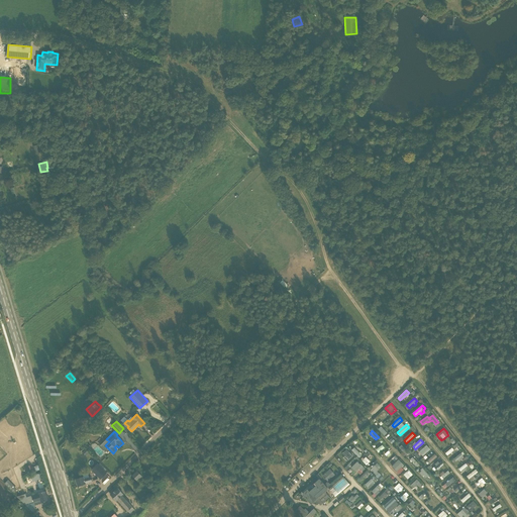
[(383,444),(376,449),(379,452),(385,447),(383,444)]
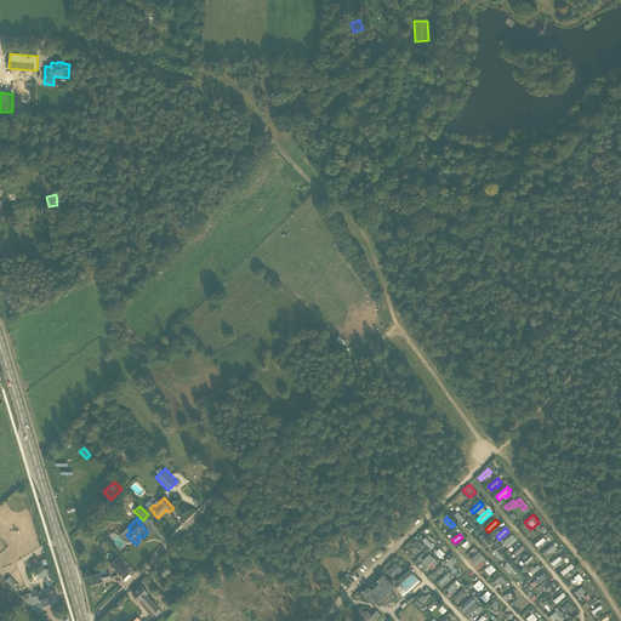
[(479,537),(484,542),(486,545),(485,546),(488,548),(491,545),(490,542),(482,534),(479,537)]
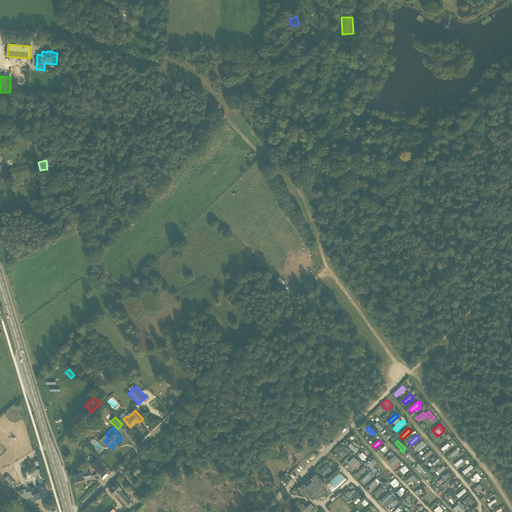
[(419,451),(426,445),(422,441),(415,447),(419,451)]
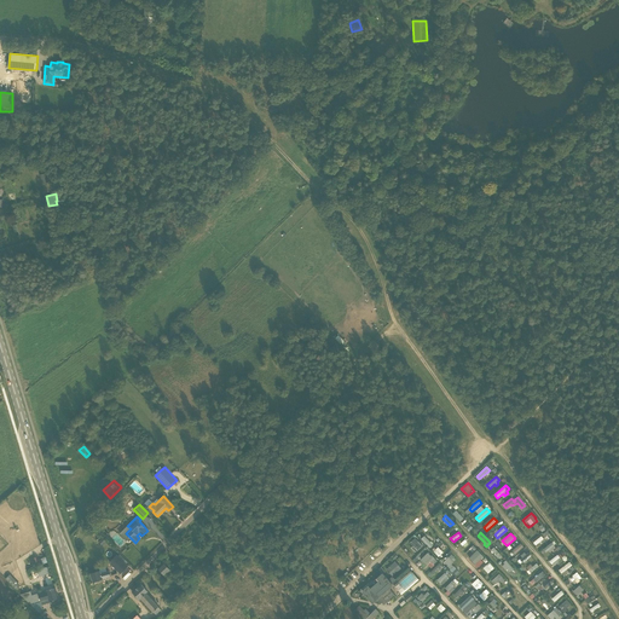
[(432,547),(433,545),(424,536),(422,537),(421,539),(431,548),(432,547)]
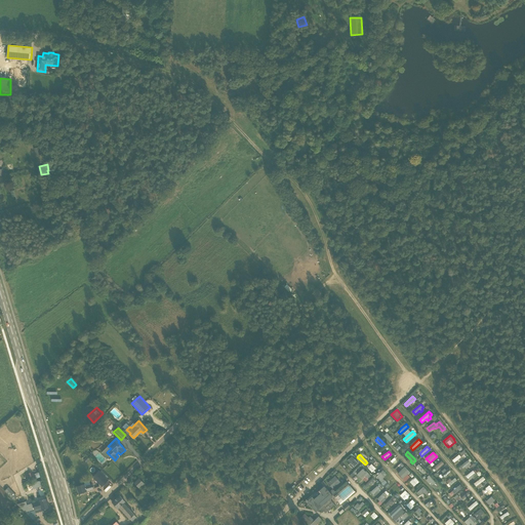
[(350,458),(348,460),(350,462),(351,462),(354,467),(355,467),(358,462),(352,456),(350,458)]
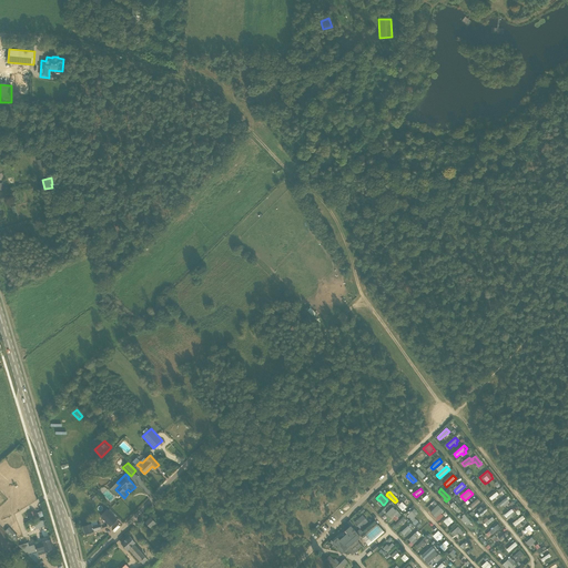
[(469,506),(469,507),(468,508),(469,510),(472,509),(480,501),(477,498),(469,506)]
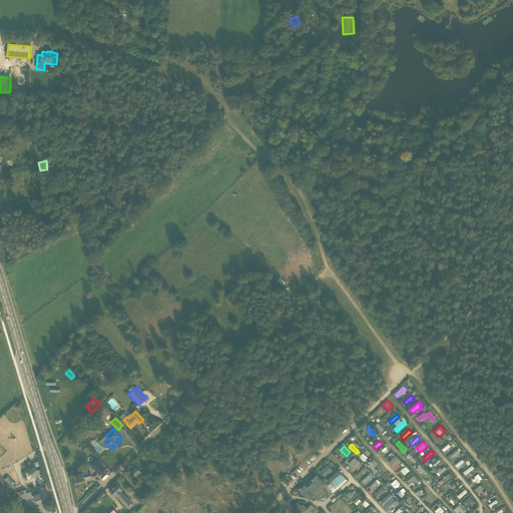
[(459,453),(457,450),(450,456),(452,458),(454,457),(456,458),(459,455),(458,454),(459,453)]
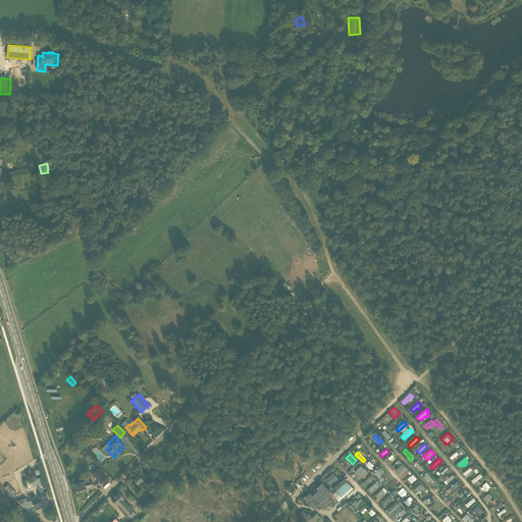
[(416,462),(414,464),(418,468),(416,469),(419,472),(420,471),(423,468),(416,462)]
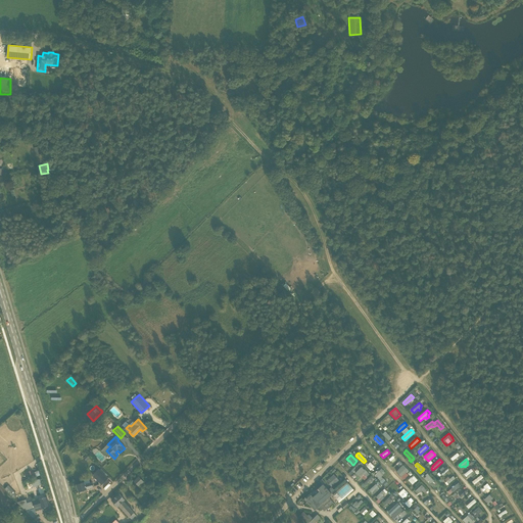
[(409,475),(406,473),(409,470),(403,465),(396,472),(401,477),(403,479),(409,475)]
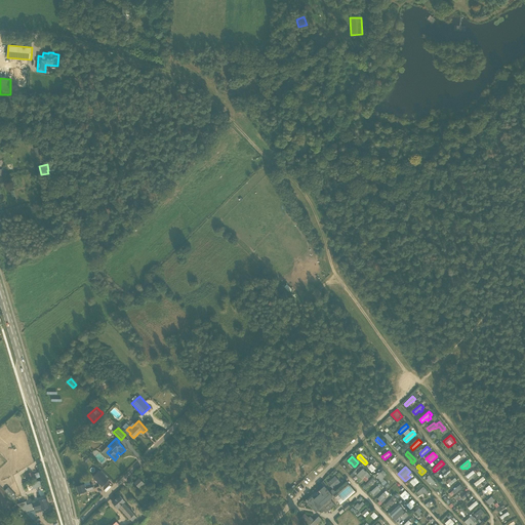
[(443,477),(444,478),(451,472),(448,469),(446,470),(445,468),(441,471),(442,472),(443,473),(441,475),(443,477)]
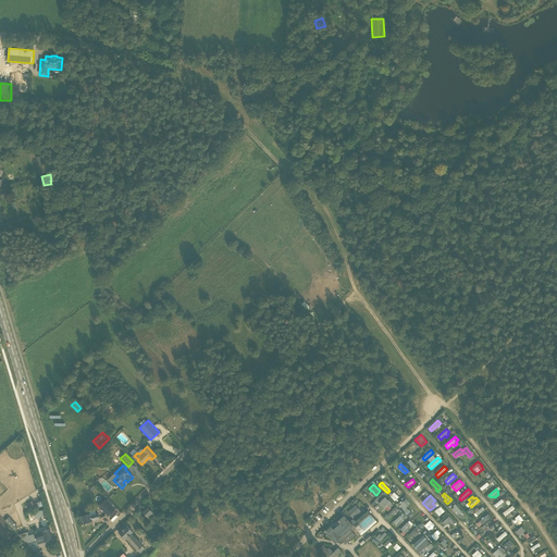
[(388,499),(387,500),(385,497),(379,504),(382,506),(382,505),(385,508),(387,505),(390,508),(393,505),(388,499)]
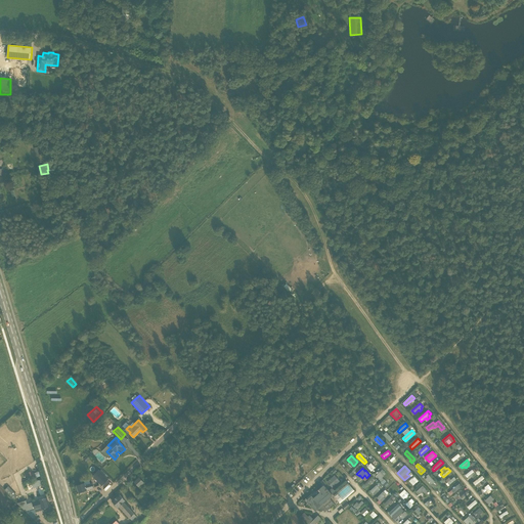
[(102,485),(108,479),(99,469),(92,475),(102,485)]
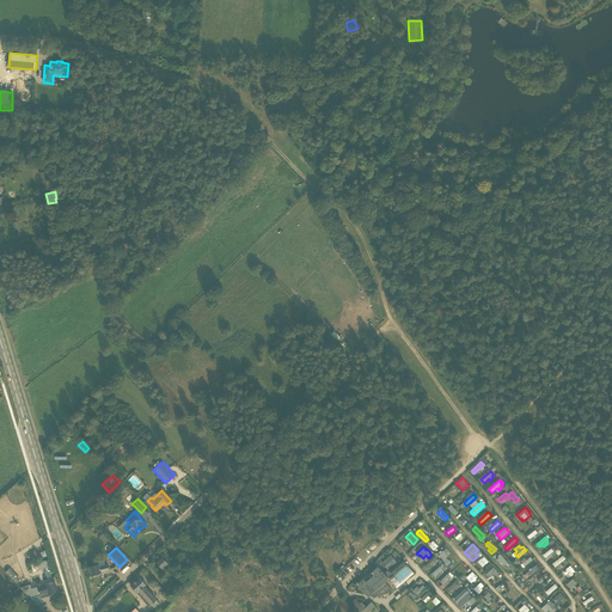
[(556,554),(551,549),(543,556),(545,558),(546,557),(549,560),(556,554)]
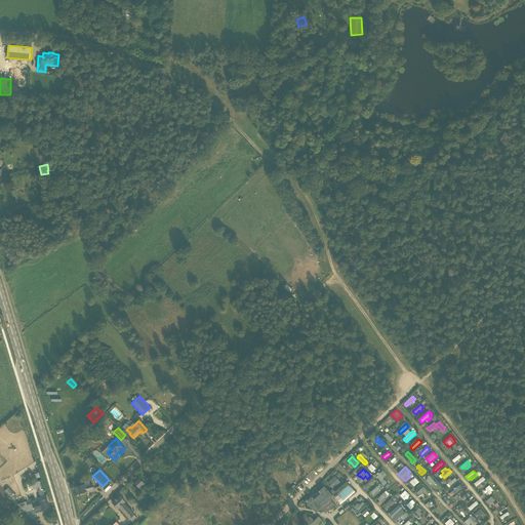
[(380,473),(376,476),(382,483),(381,483),(384,485),(387,482),(382,479),(385,477),(380,473)]
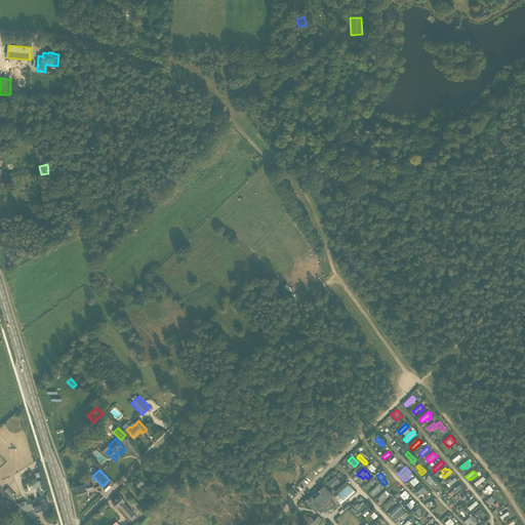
[(427,477),(431,482),(430,483),(432,485),(433,484),(434,484),(436,482),(429,475),(427,477)]
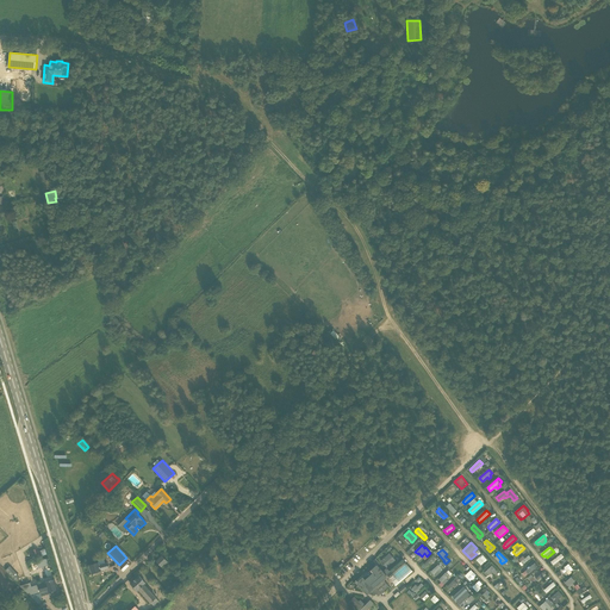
[(390,553),(380,560),(386,567),(396,560),(390,553)]
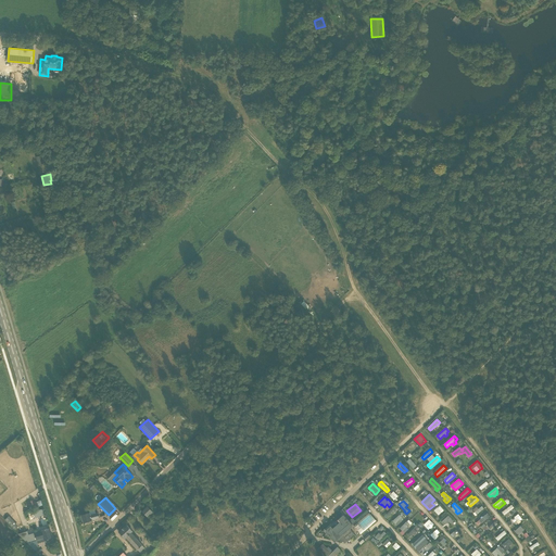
[(515,506),(513,504),(501,512),(504,515),(506,517),(510,514),(508,512),(515,506)]
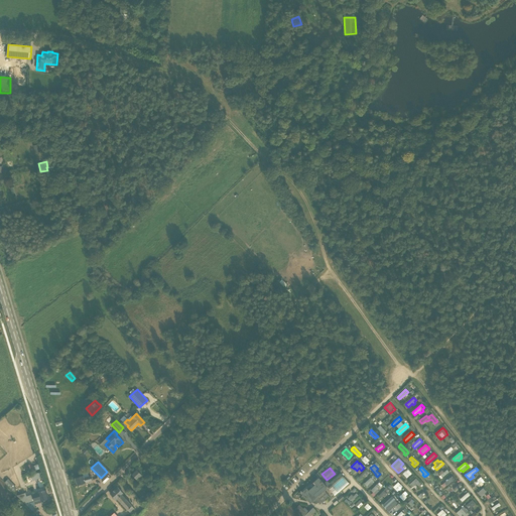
[(136,469),(132,474),(137,480),(141,476),(142,475),(140,473),(136,469)]
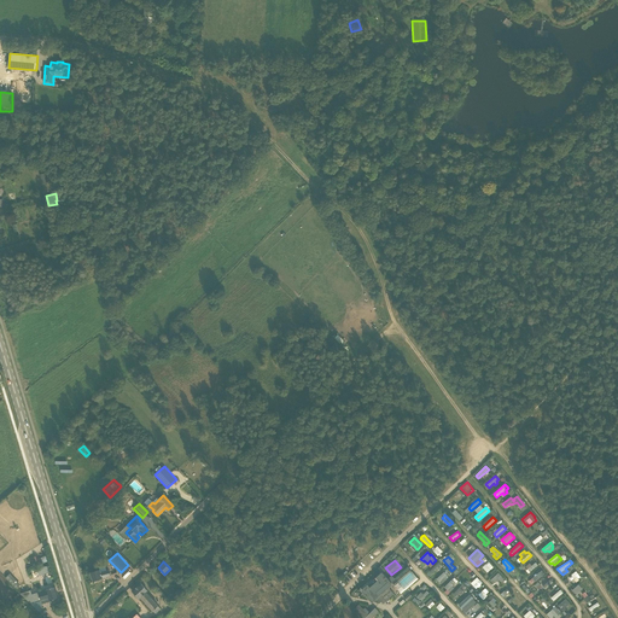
[(488,572),(494,566),(489,561),(483,567),(488,572)]
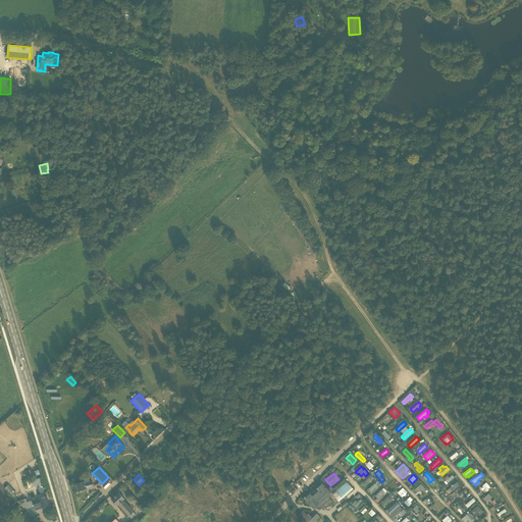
[(369,481),(370,482),(372,479),(371,478),(372,477),(370,475),(363,482),(365,484),(369,481)]
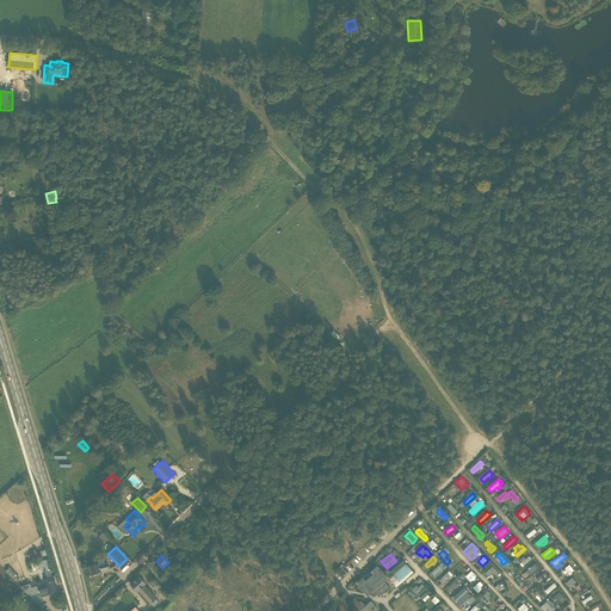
[(524,566),(532,559),(530,556),(526,559),(524,556),(519,560),(522,562),(520,565),(523,567),(524,566)]
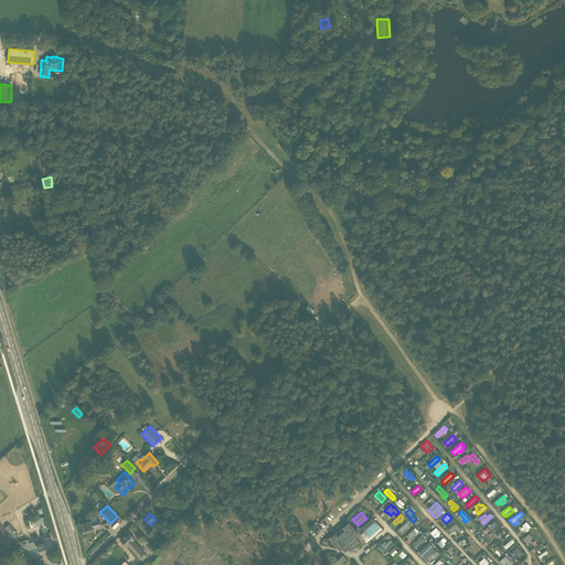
[(100,525),(99,521),(93,523),(92,521),(83,523),(85,531),(94,528),(100,525)]
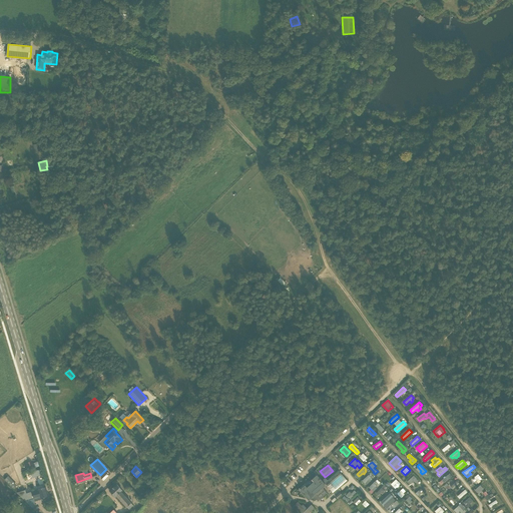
[(327,485),(333,493),(348,481),(341,473),(327,485)]
